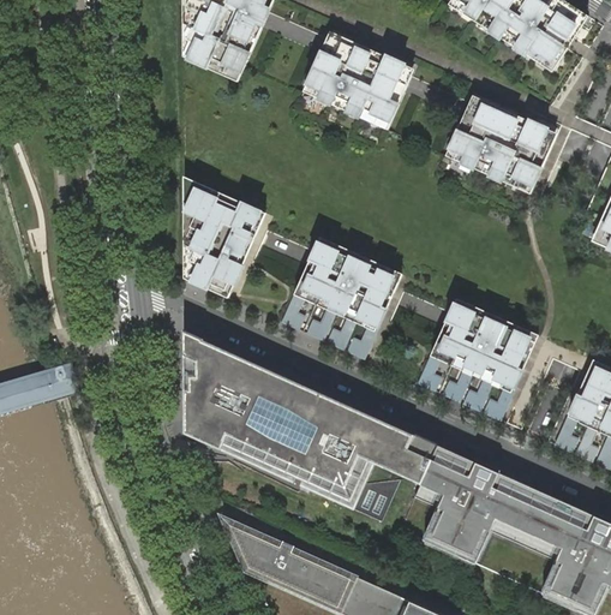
[(273,0),(180,0),(180,3),(180,59),(235,83),(261,27),(273,0)]
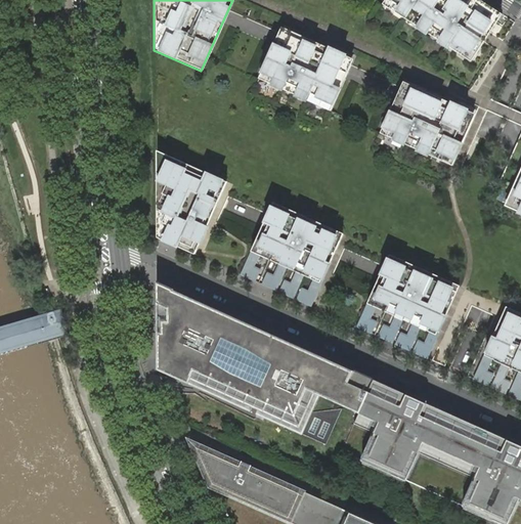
[(383,0),(381,4),(469,61),(481,42),(500,14),(478,0),(477,0),(383,0)]
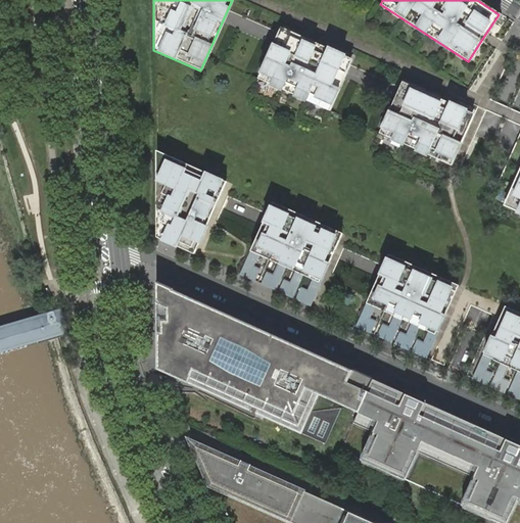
[(272,44),(256,79),(328,111),(342,78),(351,59),(279,28),(272,44)]
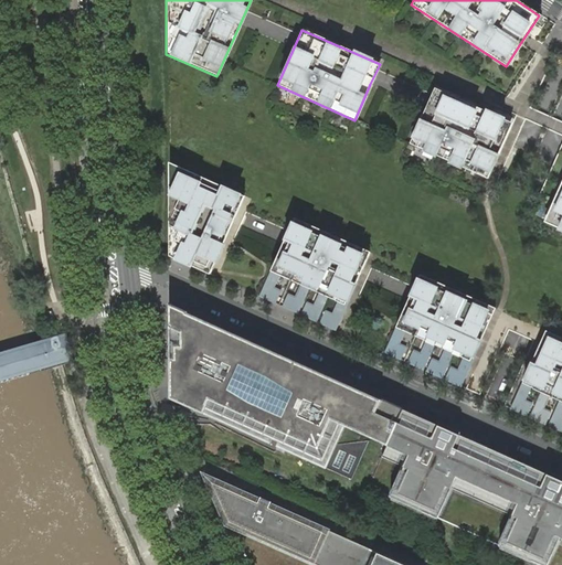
[(424,108),(407,144),(486,179),(510,123),(433,88),(424,108)]
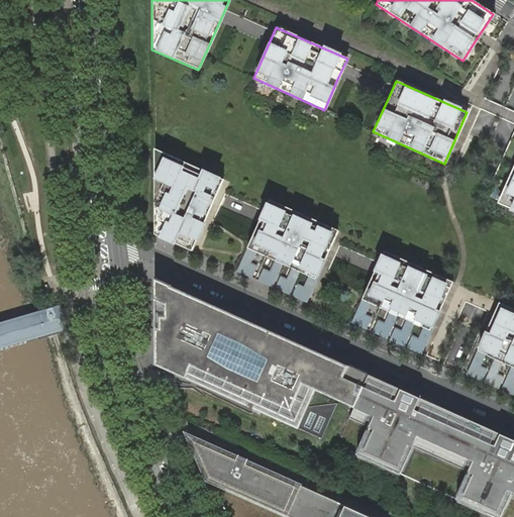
[(190,250),(221,180),(152,148),(152,234),(190,250)]
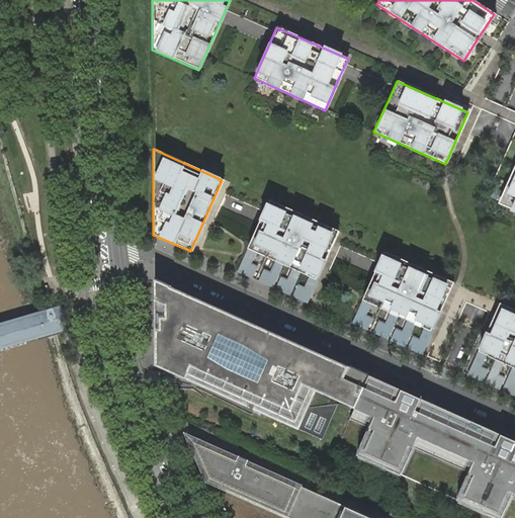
[(514,160),(496,203),(514,210),(514,160)]
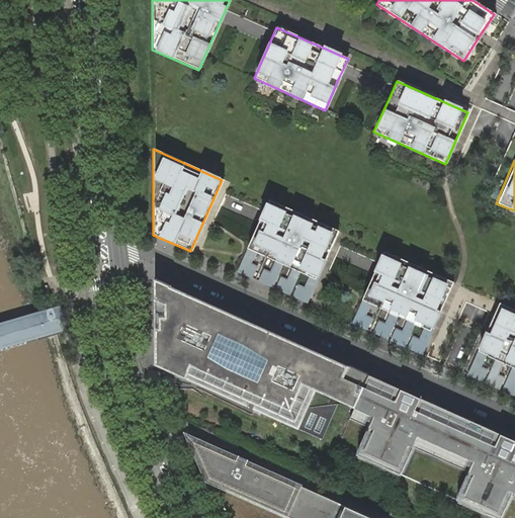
[(337,232),(267,200),(263,209),(236,271),(250,278),(255,267),(247,264),(253,252),(274,261),(268,273),(261,270),(256,281),(270,287),(281,264),(291,268),(285,281),(278,277),(273,288),(287,294),(297,271),(308,276),(303,288),(295,285),(290,296),(305,303),(337,232)]
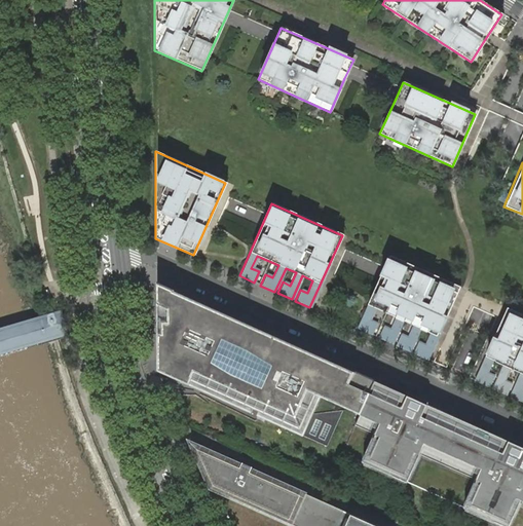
[(368,321),(374,307),(396,317),(389,330),(382,327),(377,338),(394,345),(405,322),(413,325),(407,338),(401,335),(397,346),(409,351),(419,328),(430,333),(424,345),(416,342),(411,353),(426,360),(459,288),(388,256),(384,266),(356,329),(371,335),(376,324),(368,321)]
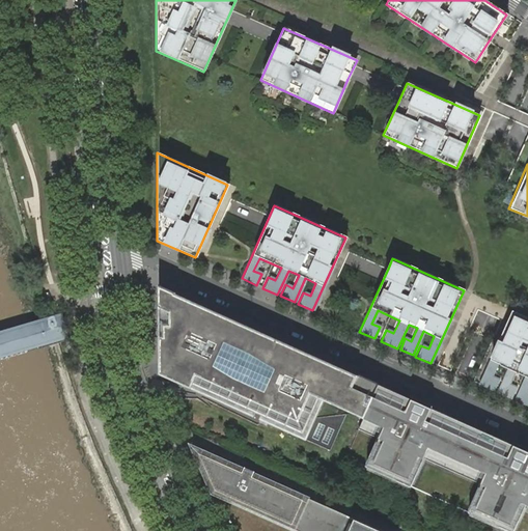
[(359,422),(377,385),(157,286),(158,374),(328,450),(343,415),(359,422)]
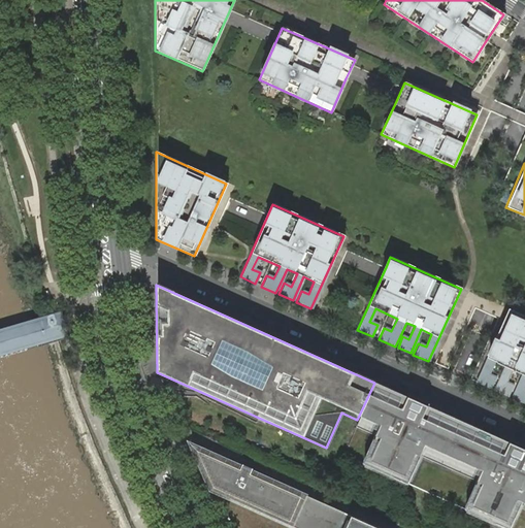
[(493,361),(503,366),(492,390),(506,397),(512,386),(504,382),(510,369),(521,374),(510,398),(524,404),(524,402),(524,391),(522,390),(524,382),(524,317),(507,309),(474,383),(490,389),(494,377),(487,374),(493,361)]
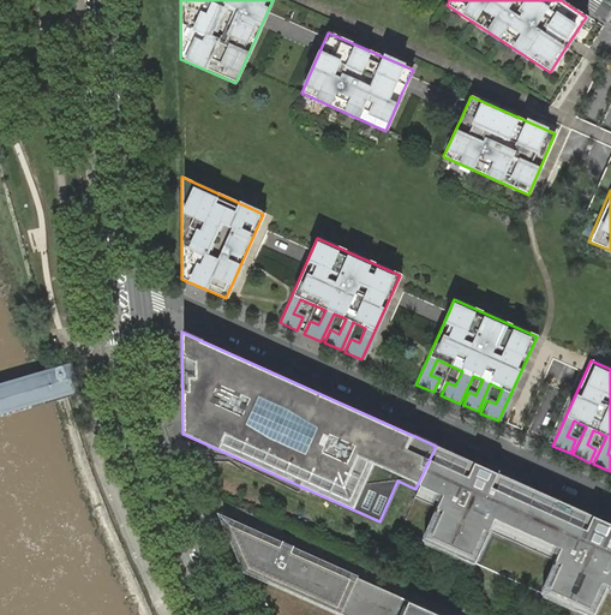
[(0,412),(76,392),(69,365),(0,384),(0,412)]
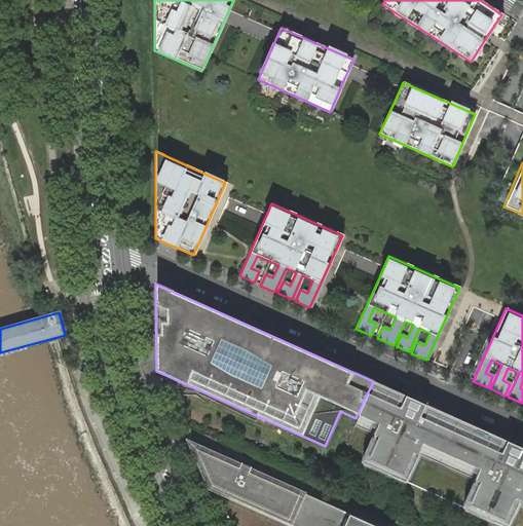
[(522,525),(522,448),(373,381),(356,418),(340,453),(501,525),(522,525)]
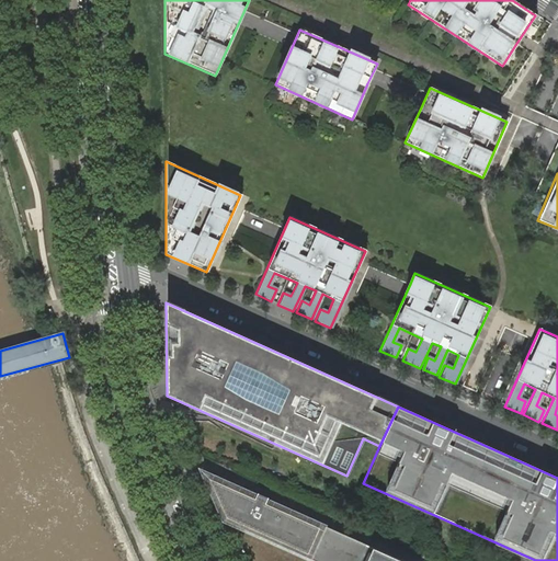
[(255,496),(201,471),(223,521),(312,560),(400,560),(266,501),(268,499),(257,493),(255,496)]
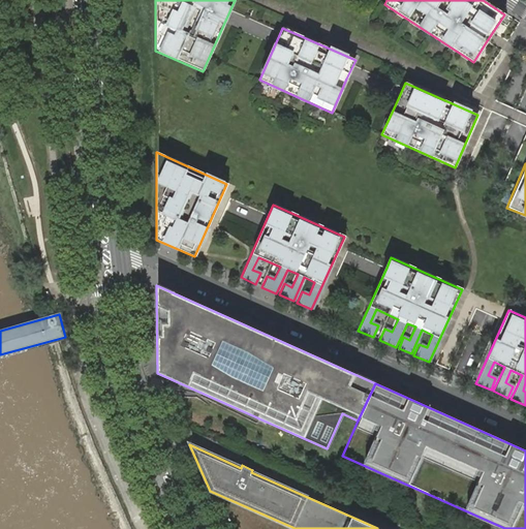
All buildings are outlined.
